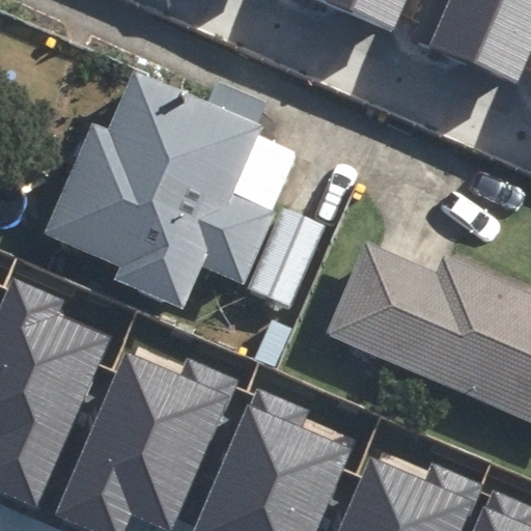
[(312,0),(391,32),(404,0),(312,0)]
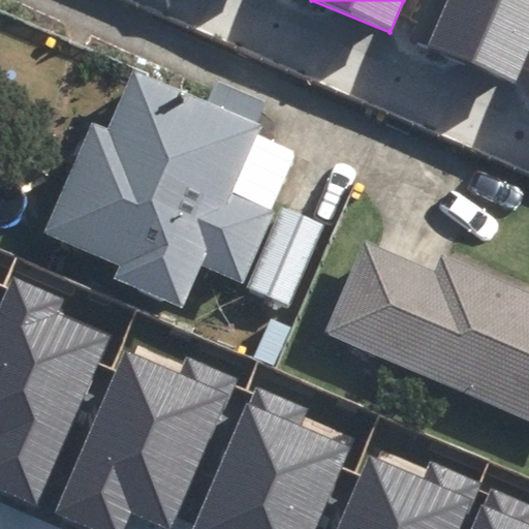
[(528,0),(447,0),(429,48),(516,84),(528,51),(528,0)]
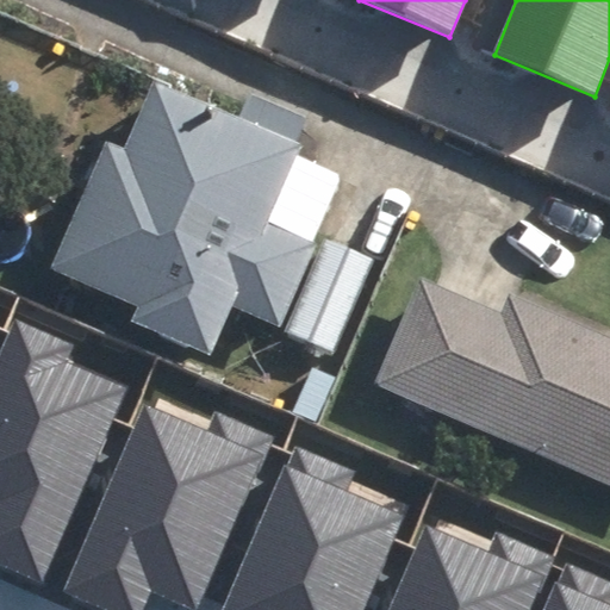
[(302,145),(154,82),(125,149),(106,141),(51,271),(137,307),(130,323),(211,358),(232,307),(281,328),(317,243),(268,223),(302,145)]
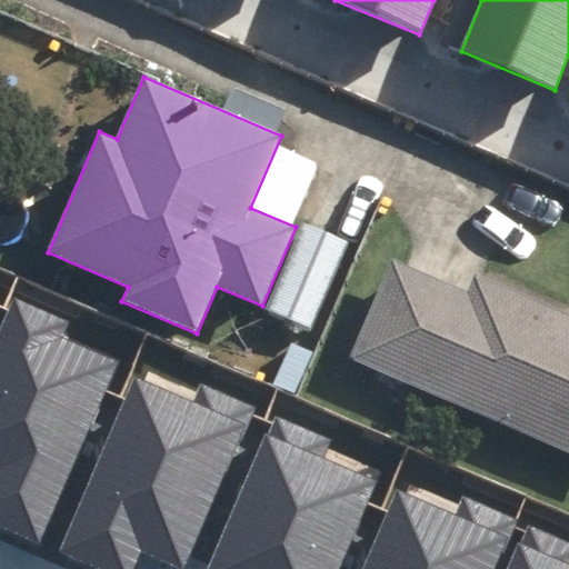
[(470,292),(391,259),(349,360),(568,452),(568,307),(479,270),(470,292)]
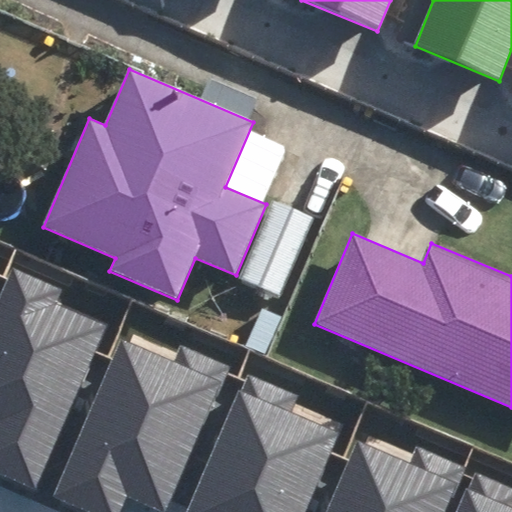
[(0,471),(39,487),(105,327),(56,307),(64,289),(15,269),(8,285),(5,284),(0,295),(0,471)]
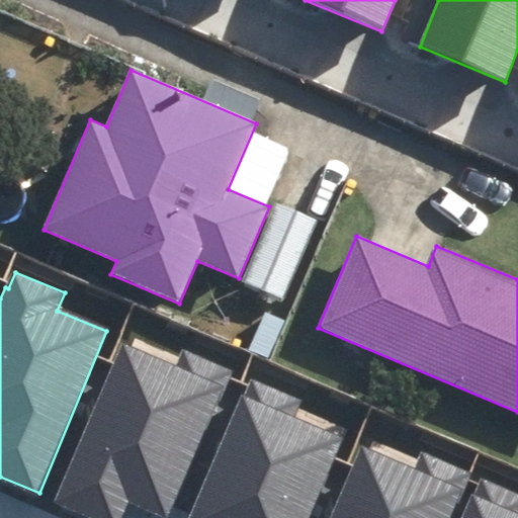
[(127,348),(61,509),(82,517),(132,517),(138,504),(172,517),(175,517),(231,387),(227,386),(234,370),(185,349),(177,368),(127,348)]
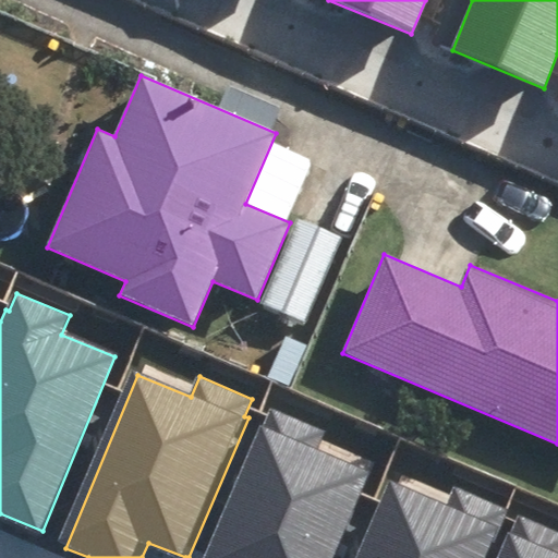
[(329,557),(366,469),(313,447),(322,427),(268,405),(262,423),(257,422),(201,557),(329,557)]
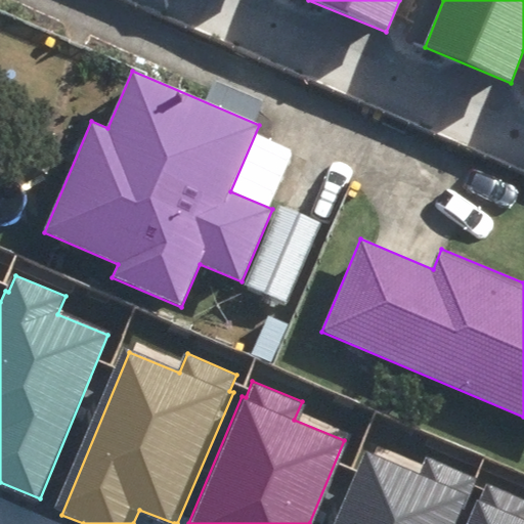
[(364,454),(335,523),(455,523),(468,495),(465,494),(472,477),(423,456),(415,476),(364,454)]
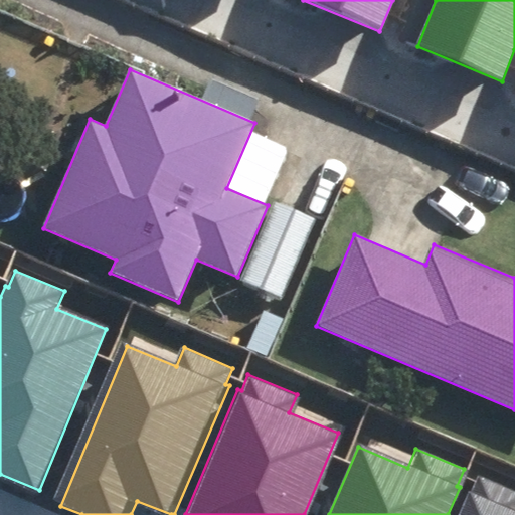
[(514,514),(514,490),(479,475),(472,492),(469,490),(458,514),(514,514)]
